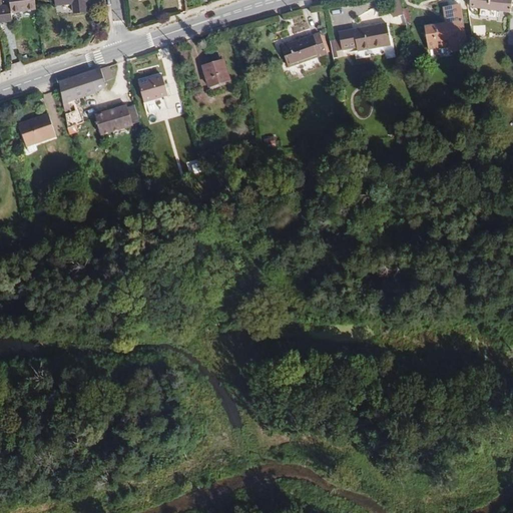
[(36,8),(34,0),(9,0),(10,5),(4,6),(7,21),(13,20),(12,12),(36,8)]
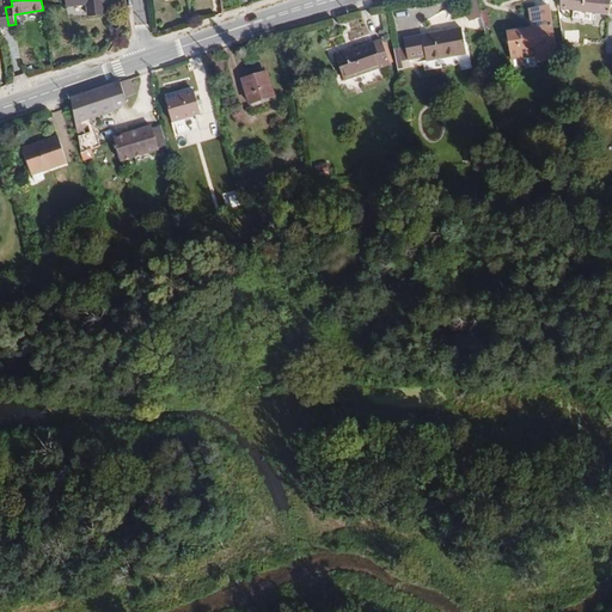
[(106,0),(65,0),(66,6),(86,5),(87,16),(105,13),(104,2),(108,1),(106,0)]
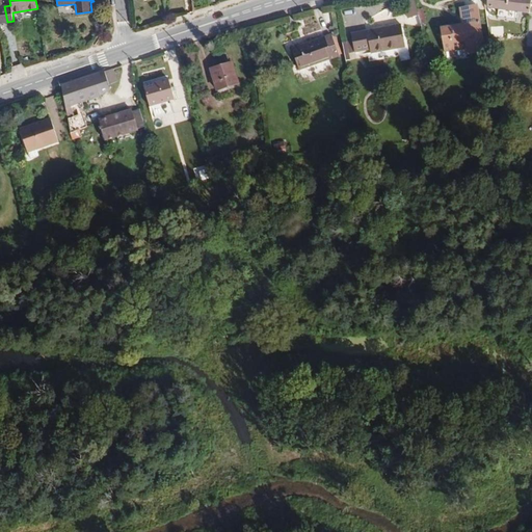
[(410,0),(404,1),(407,18),(419,16),(416,0),(410,0)]
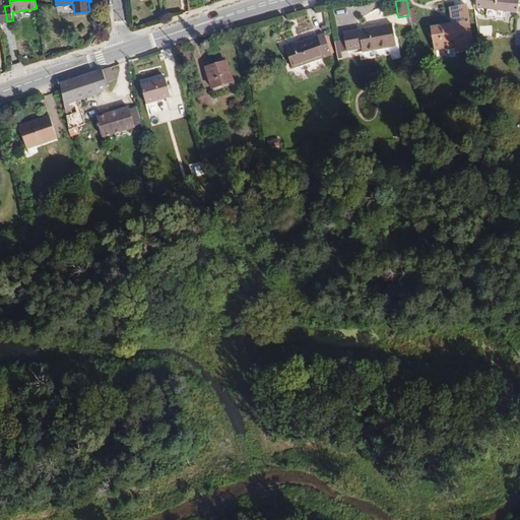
[(497,9),(497,0),(476,0),(477,7),(497,9)]
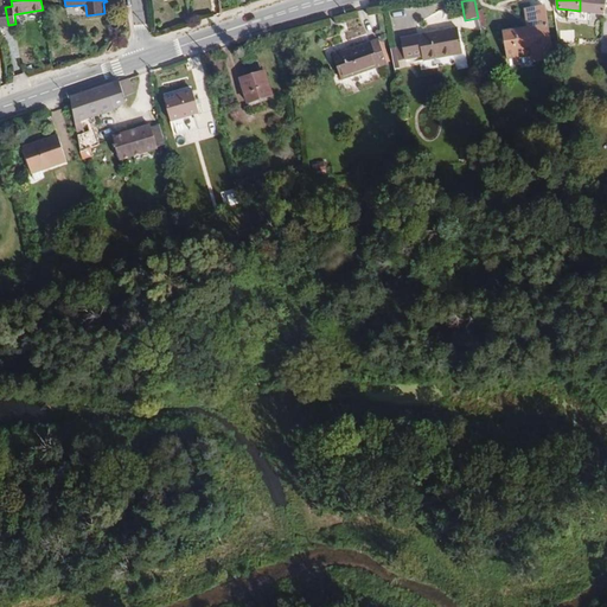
[(605,14),(606,0),(580,0),(580,11),(605,14)]
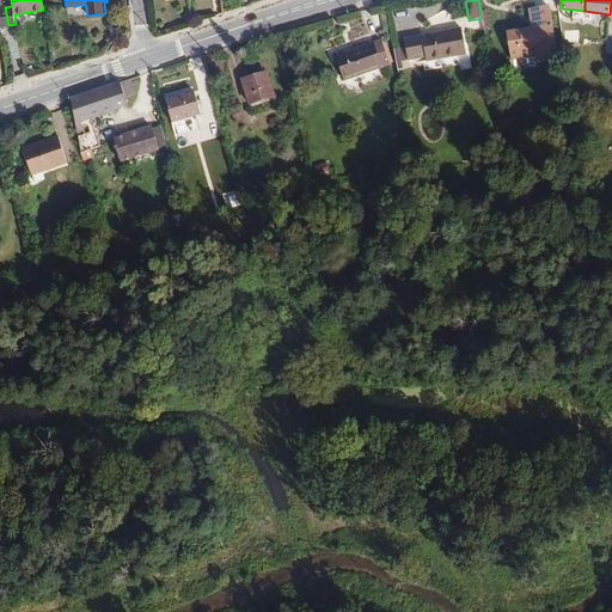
[(532,28),(508,31),(513,57),(537,55),(538,62),(558,60),(549,6),(530,8),(532,28)]
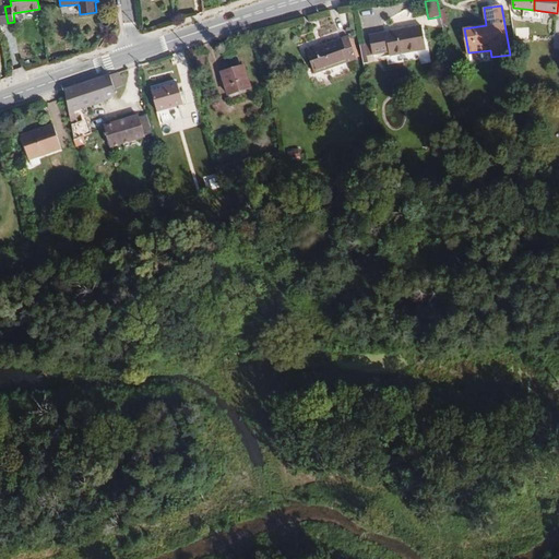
[(421,25),(371,36),(375,55),(390,52),(391,56),(426,47),(421,25)]
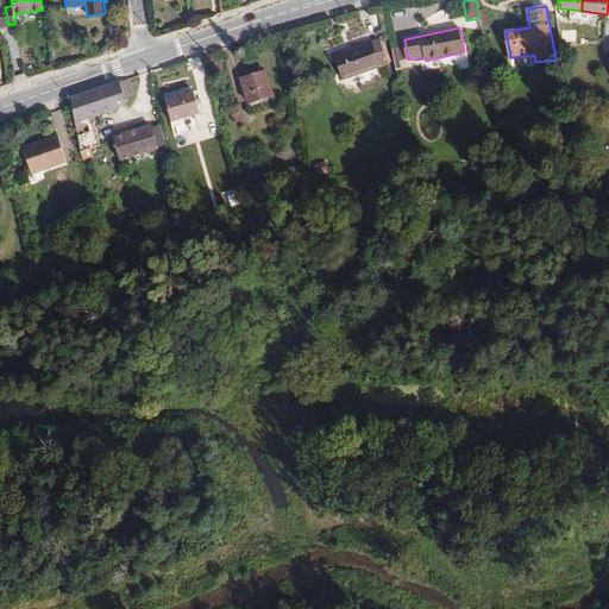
[(378,39),(336,55),(344,80),(388,64),(378,39)]
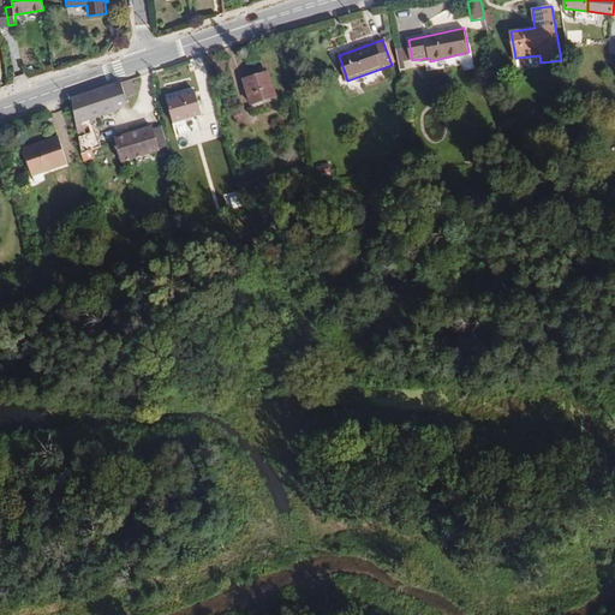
[(268,72),(243,79),(251,105),(276,97),(268,72)]
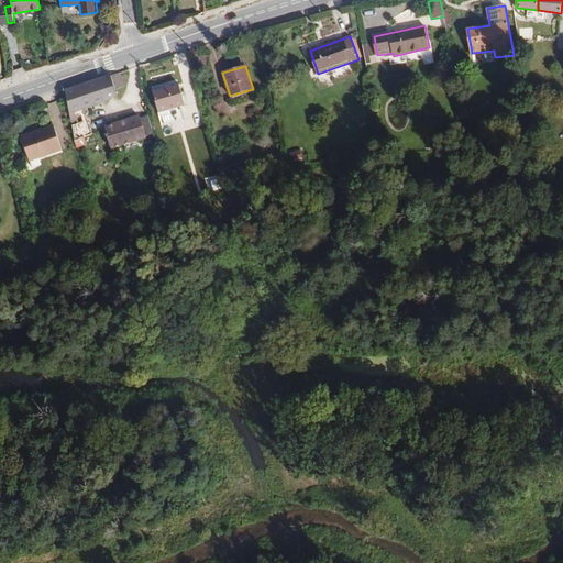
[(114,89),(124,86),(119,73),(98,80),(105,102),(117,96),(114,89)]
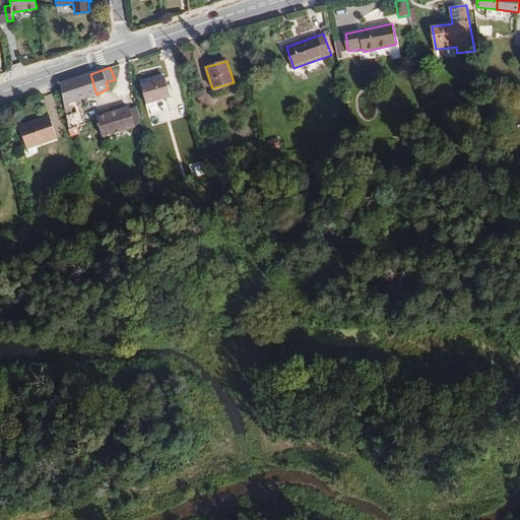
[(96,94),(90,74),(60,84),(64,106),(71,103),(83,100),(96,94)]
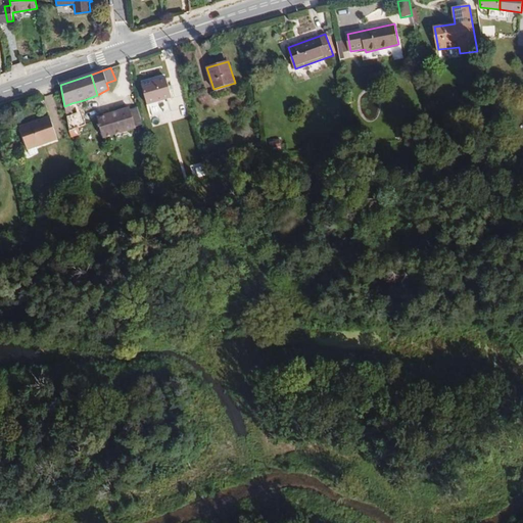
[(141,84),(146,105),(173,98),(167,77),(141,84)]
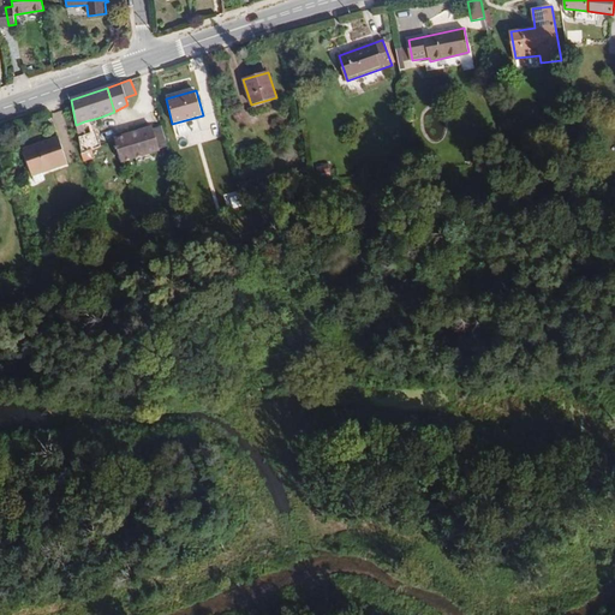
[(88,133),(84,121),(76,125),(78,136),(88,133)]
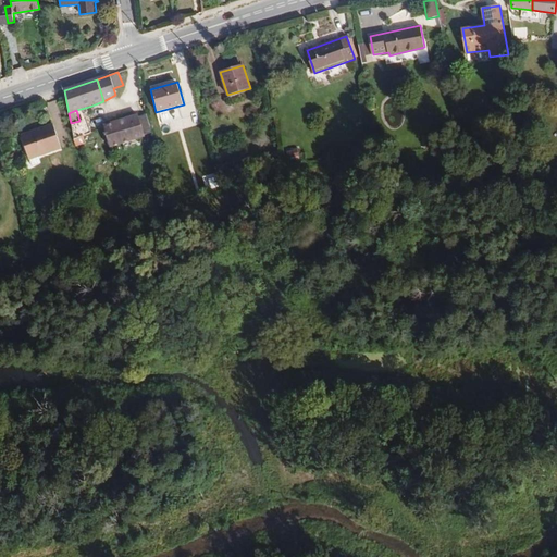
[(151,133),(145,112),(137,114),(144,135),(151,133)]
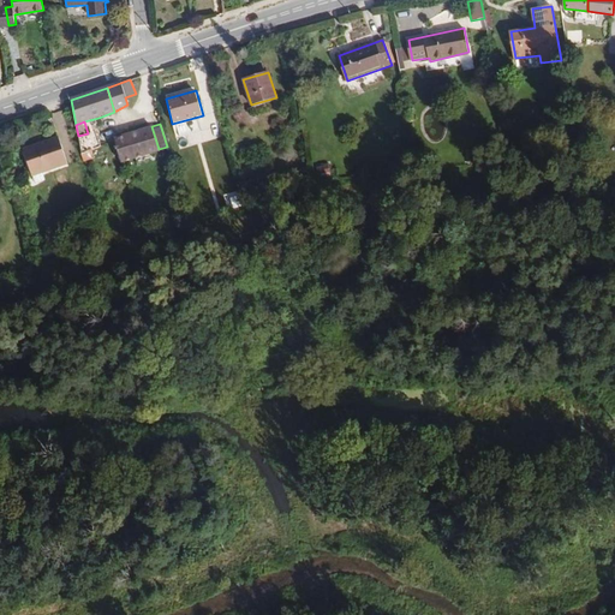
[(159,149),(151,126),(114,138),(115,139),(123,162),(160,151),(159,149)]
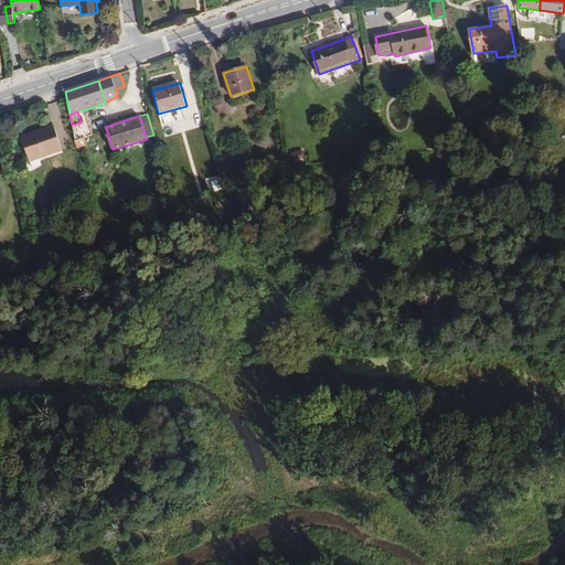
[(93,134),(87,120),(81,123),(72,125),(75,141),(84,138),(93,134)]
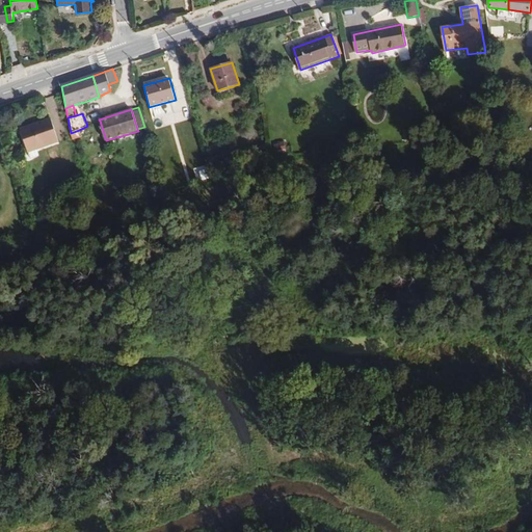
[(28,153),(30,160),(38,158),(35,151),(58,142),(50,118),(19,129),(26,153),(28,153)]
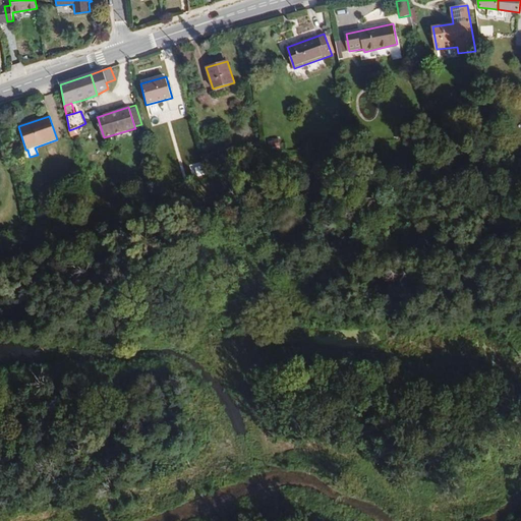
[(79,134),(77,127),(69,130),(70,137),(79,134)]
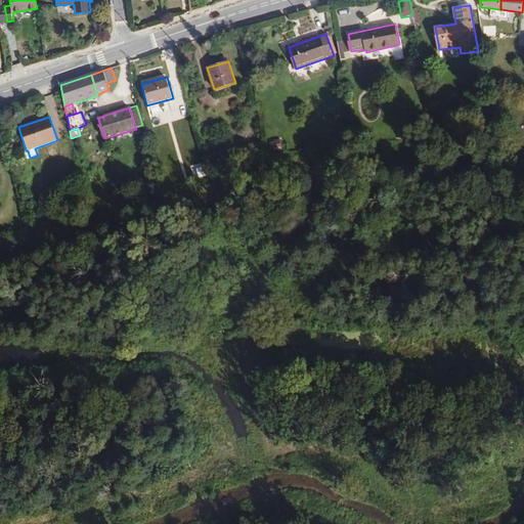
[(209,173),(207,165),(198,167),(200,175),(209,173)]
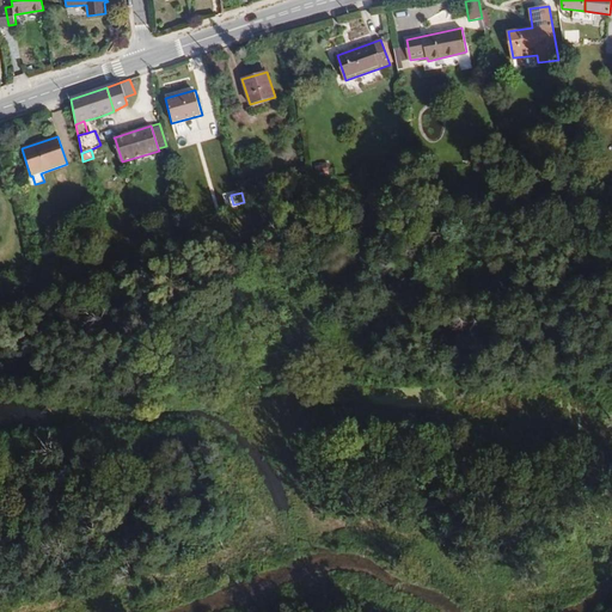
[(187,457),(176,458),(177,469),(188,467),(187,457)]
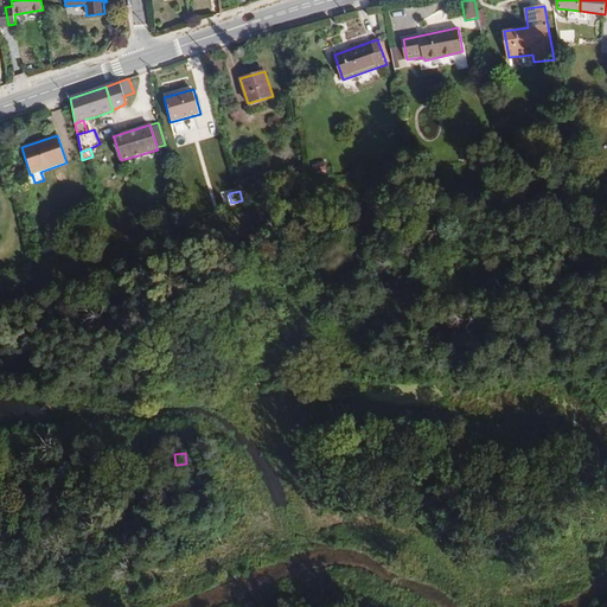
[(212,474),(202,477),(203,486),(213,485),(212,474)]
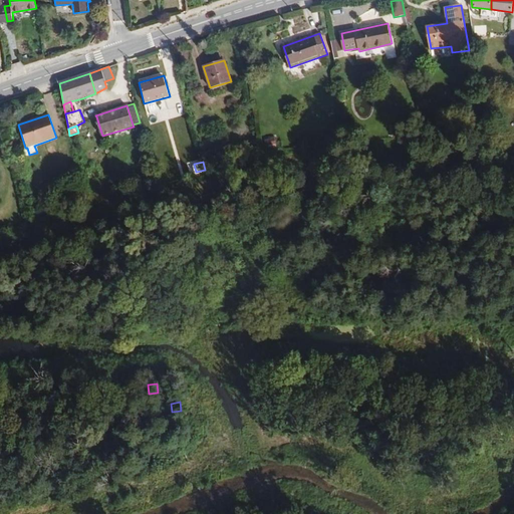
[(204,422),(195,423),(196,431),(205,430),(204,422)]
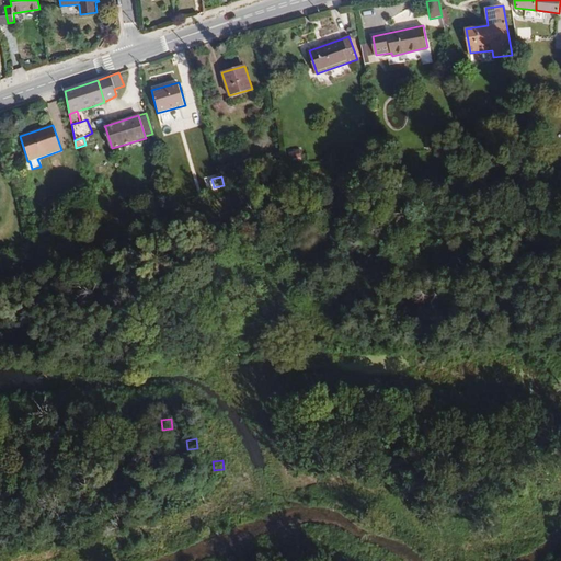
[(175,466),(167,467),(168,476),(178,474),(175,466)]
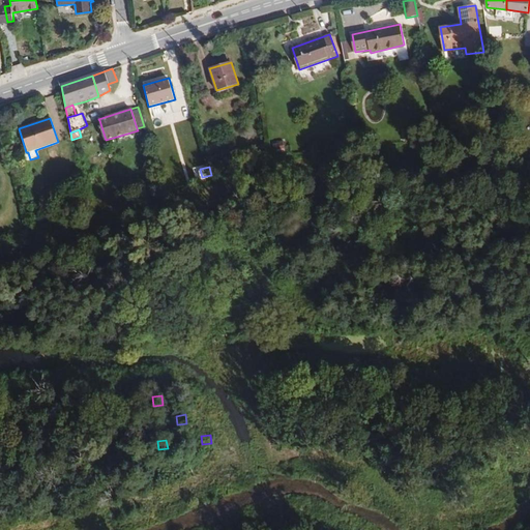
All buildings are outlined.
